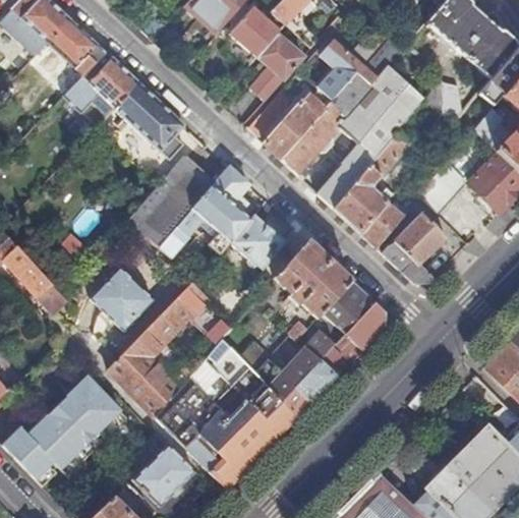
[(17,0),(11,6),(49,42),(71,18),(51,0),(17,0)]
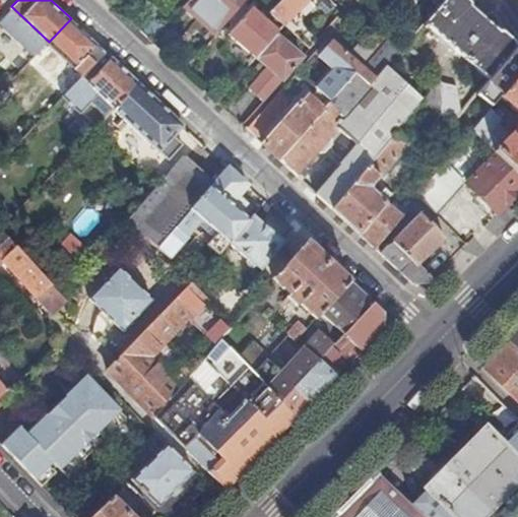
[(191,0),(190,1),(221,30),(247,0),(191,0)]
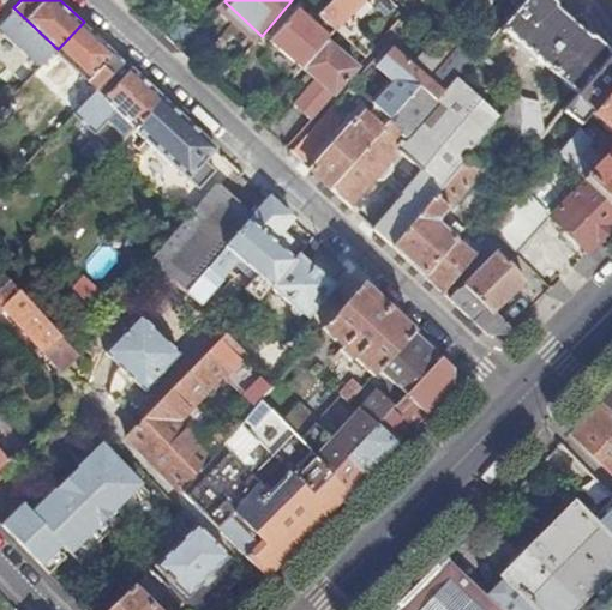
[(331,0),(323,10),(322,11),(339,26),(348,36),(353,31),(343,23),(365,0),(331,0)]
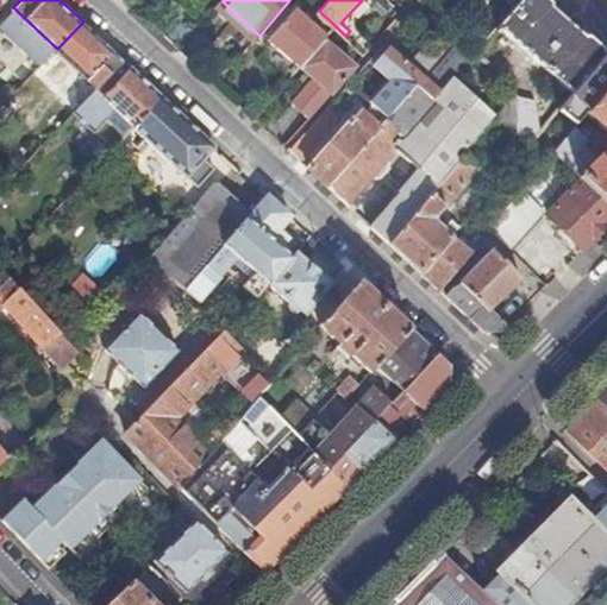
[(521,0),(500,25),(575,90),(577,88),(605,54),(544,0),(521,0)]
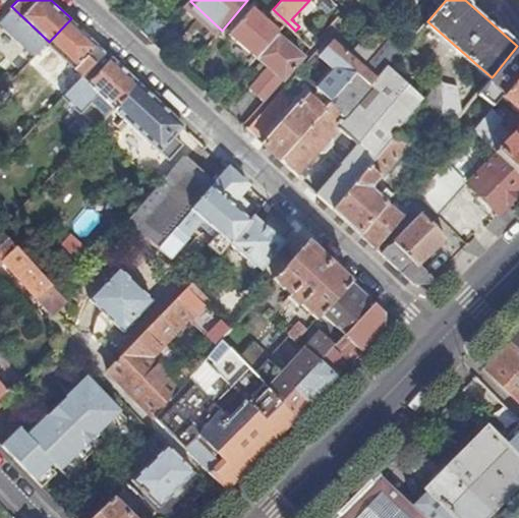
[(245,52),(249,48),(257,54),(258,56),(279,32),(280,31),(253,7),(232,33),(234,35),(230,39),(245,52)]
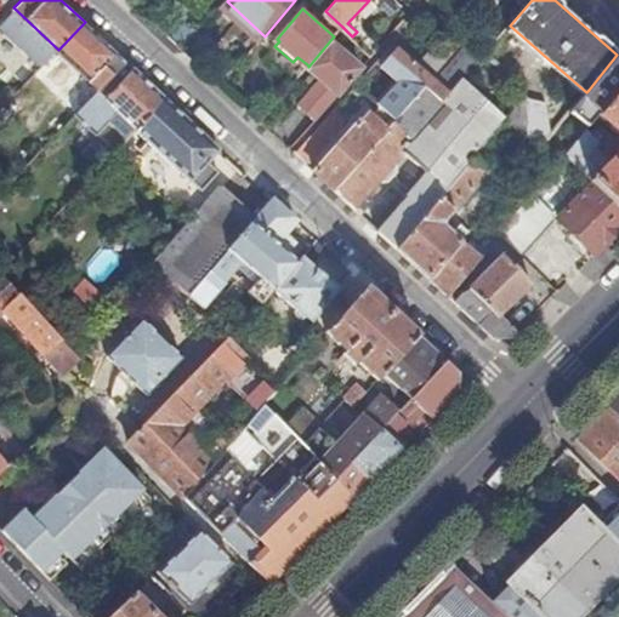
[(85,22),(58,50),(100,89),(126,61),(85,22)]
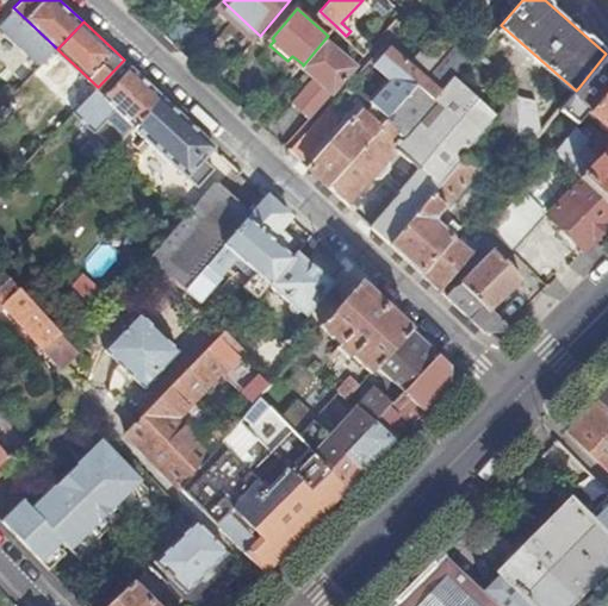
[(317,77),(296,102),(312,117),(335,92),(358,64),(327,37),(303,66),(317,77)]
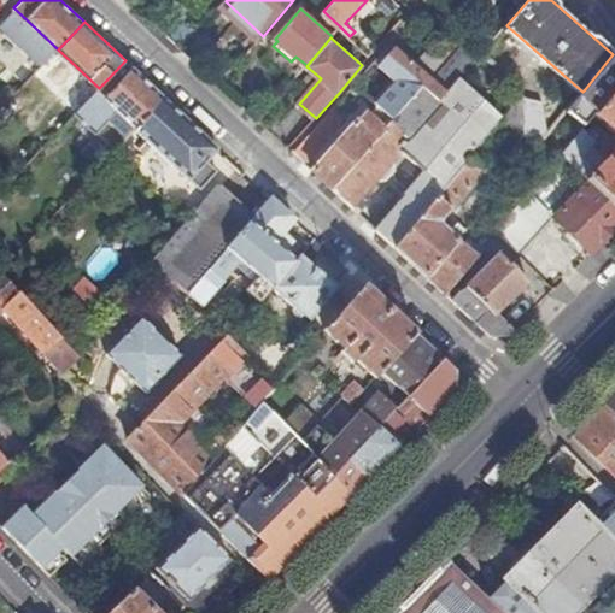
[(399,77),(378,101),(394,117),(425,82),(443,98),(461,77),(479,57),(466,46),(437,78),(397,43),(381,63),(399,77)]
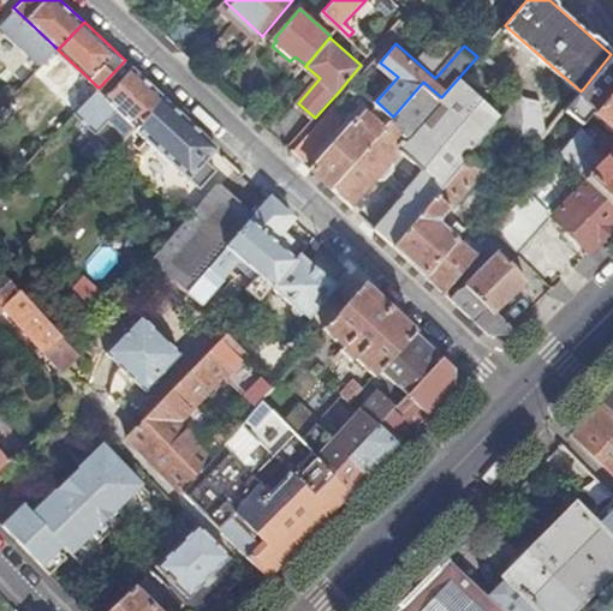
[(444,59),(434,48),(423,60),(434,69),(444,59)]
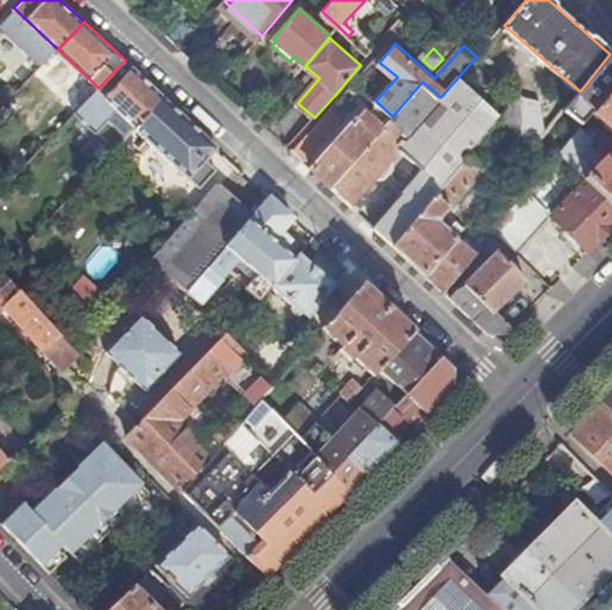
[(611,53),(610,54),(582,89),(601,106),(611,94),(611,53)]
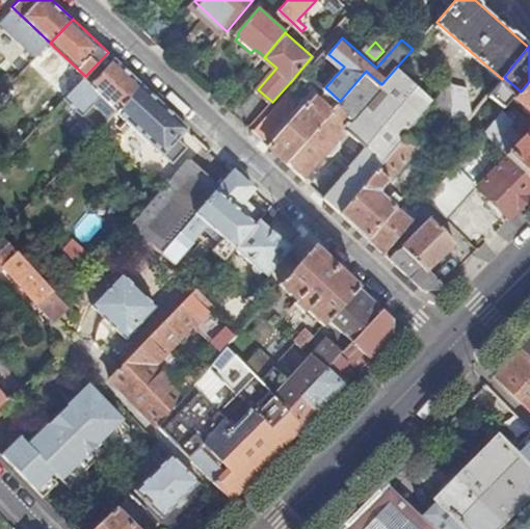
[(108,52),(85,76),(65,97),(83,113),(102,94),(116,108),(140,82),(108,52)]
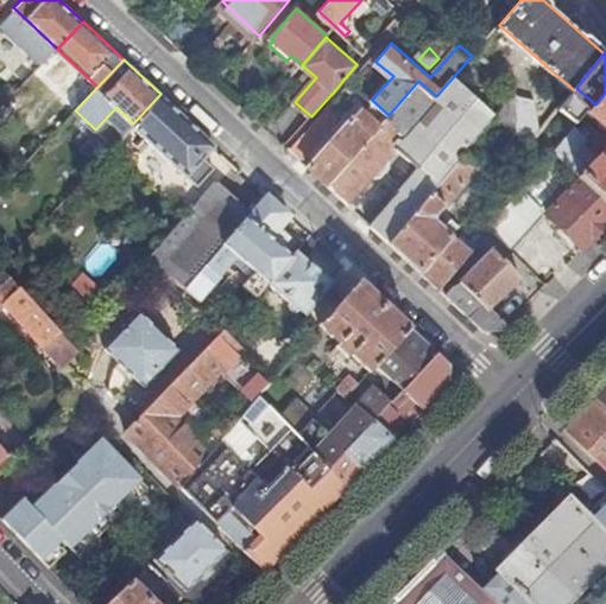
[(399,146),(421,122),(441,141),(421,165),(402,188),(403,188),(372,224),(391,241),(466,152),(496,115),(454,76),(436,96),(418,81),(389,115),(382,122),(383,124),(329,185),(357,210),(365,201),(358,195),(376,173),(383,173),(389,166),(389,159),(399,146)]
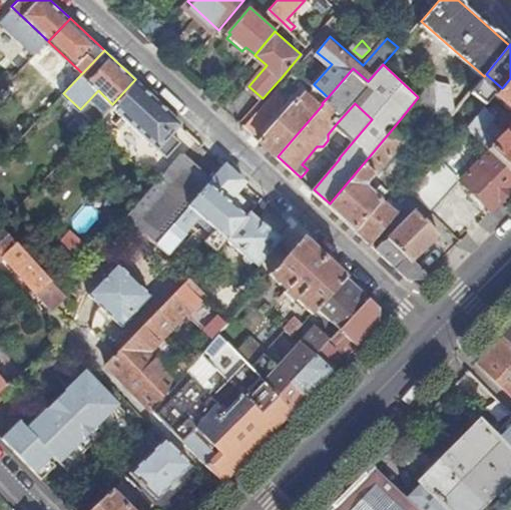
[(438,80),(429,72),(424,102),(447,120),(458,108),(453,84),(438,80)]
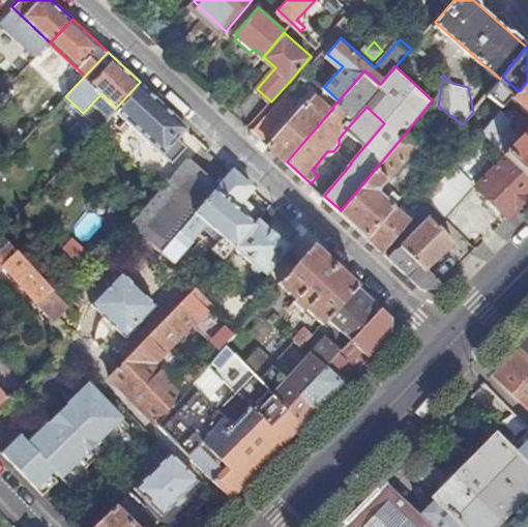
[(503,134),(514,122),(503,110),(486,132),(508,153),(527,172),(527,81),(519,91),(512,98),(527,112),(527,130),(514,145),(503,134)]
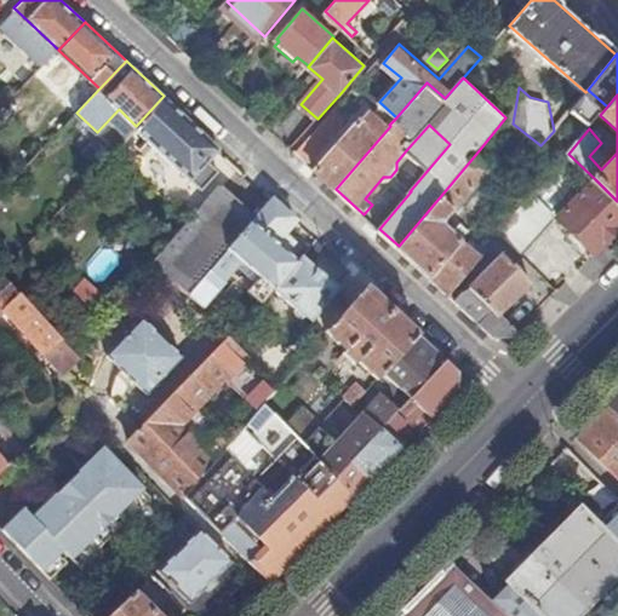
[(164,96),(136,126),(192,177),(219,148),(164,96)]
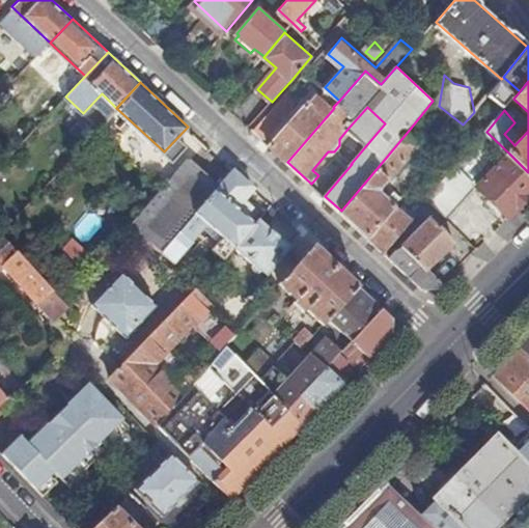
[(299,100),(289,92),(255,131),(263,139),(299,100)]
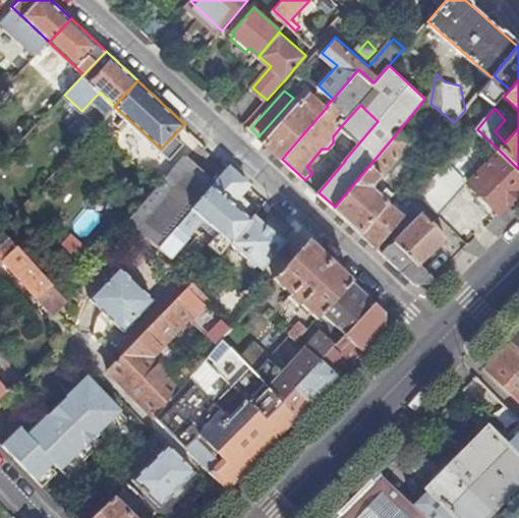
[(309,99),(307,96),(266,144),(282,159),(328,106),(327,105),(318,97),(316,97),(312,95),(309,99)]
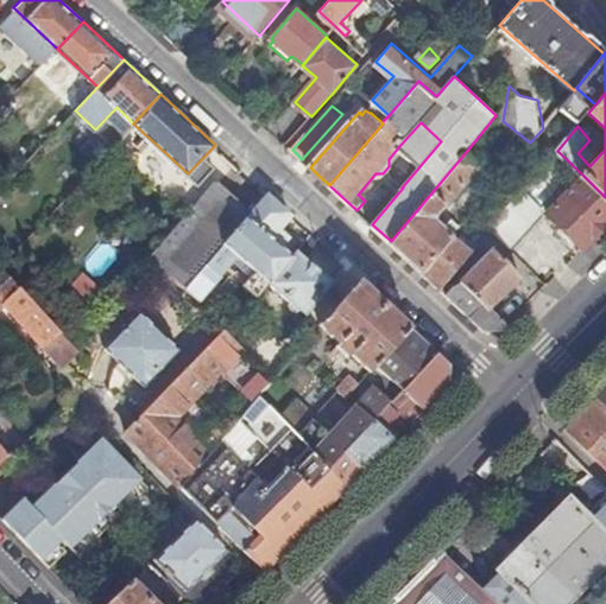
[(421,122),(399,146),(421,165),(441,141),(421,122)]
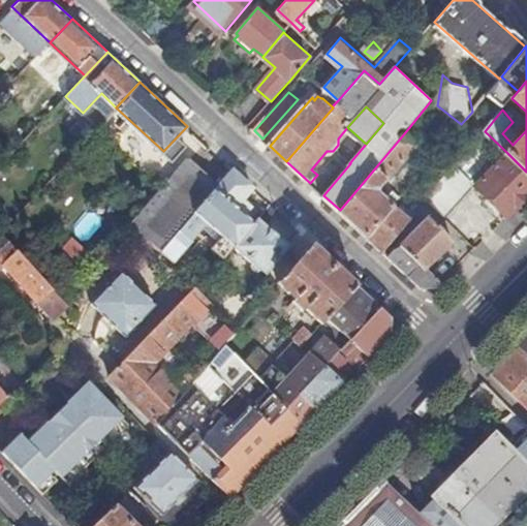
[(405,132),(340,210),(368,236),(395,204),(399,198),(395,195),(391,199),(378,190),(417,143),(405,132)]
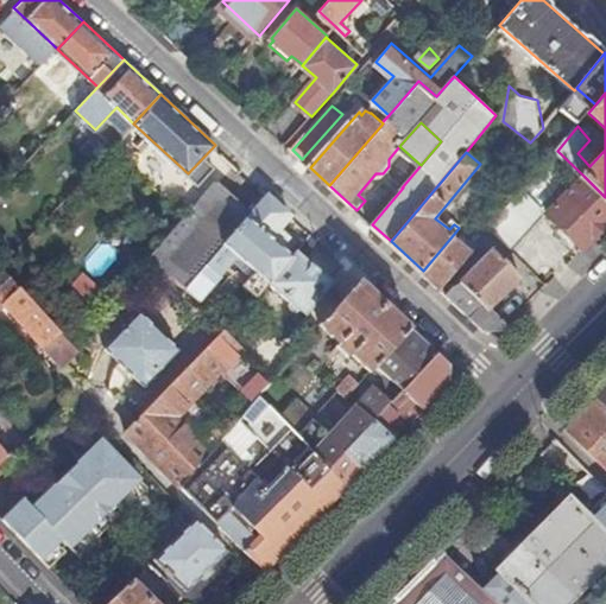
[(605,197),(584,176),(549,213),(585,247),(605,226),(605,197)]
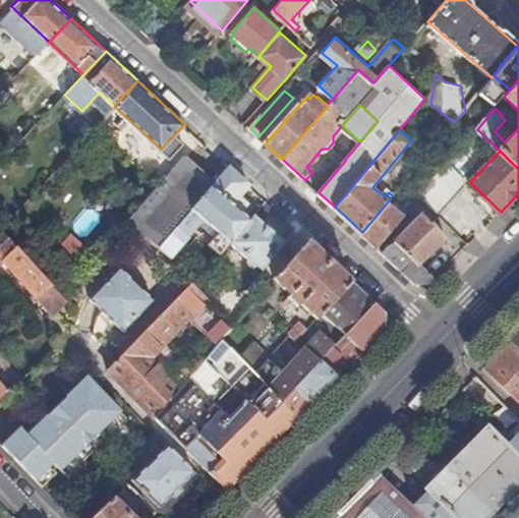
[(215,181),(186,155),(129,220),(132,223),(159,246),(215,181)]
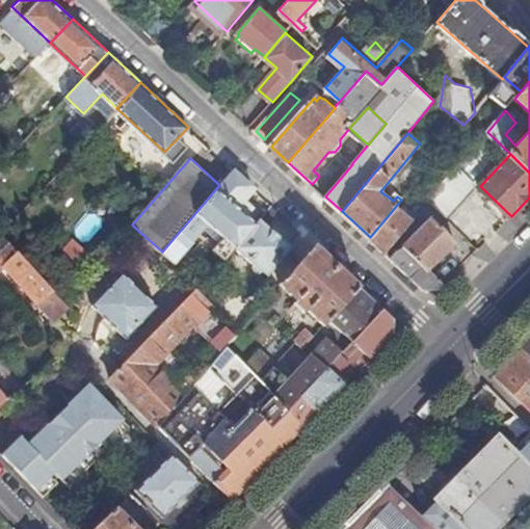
[(477,183),(458,165),(431,197),(429,200),(448,218),(477,187),(477,183)]
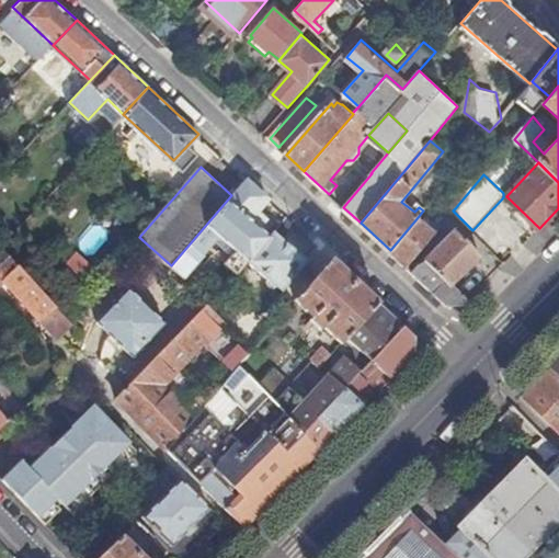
[(247,178),(231,195),(171,265),(169,266),(183,279),(219,237),(236,250),(226,262),(239,273),(248,261),(270,236),(260,227),(262,223),(250,213),(265,195),(247,178)]
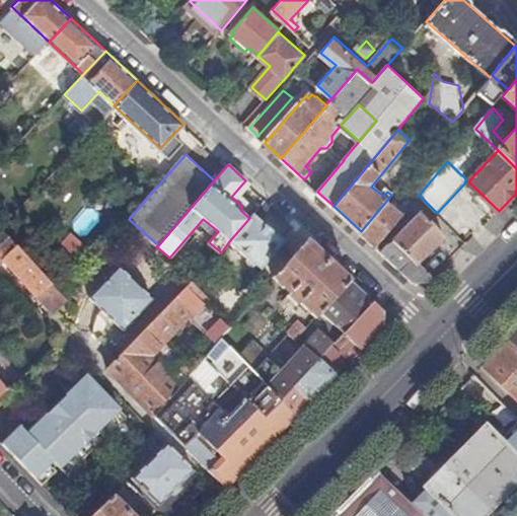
[(391,203),(387,200),(361,231),(376,245),(382,238),(419,195),(421,193),(414,188),(407,196),(405,202),(401,205),(394,200),(391,203)]
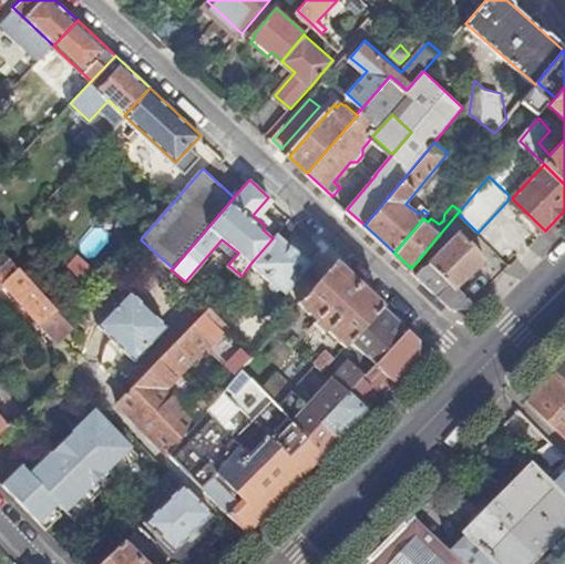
[(486,256),(462,232),(430,264),(451,283),(456,288),(459,286),(486,256)]
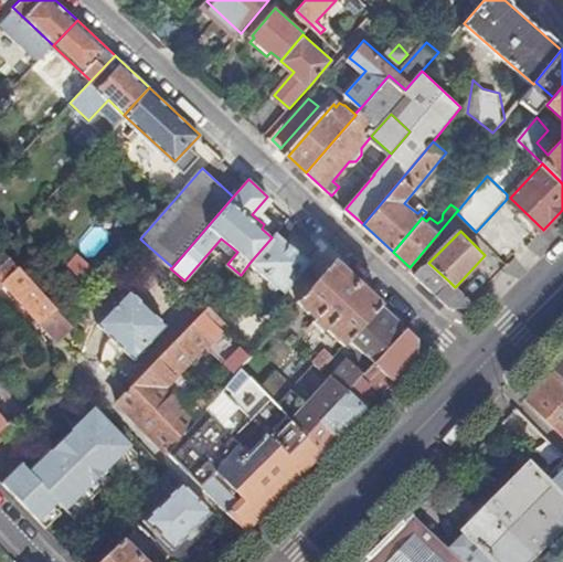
[(272,237),(250,263),(284,290),(309,261),(275,233),(272,237)]
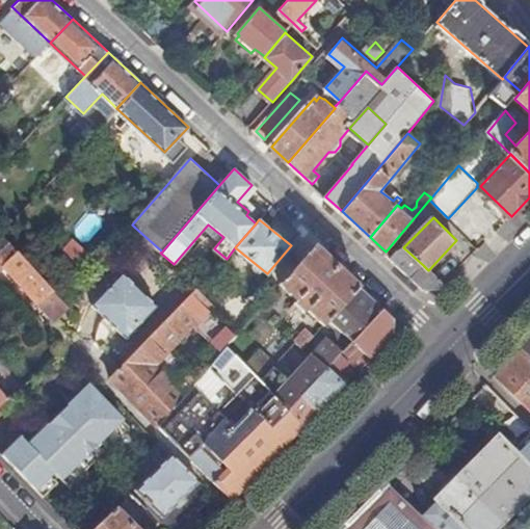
[(41,305),(42,303),(47,310),(57,320),(69,306),(37,271),(0,231),(0,267),(1,269),(4,265),(41,305)]
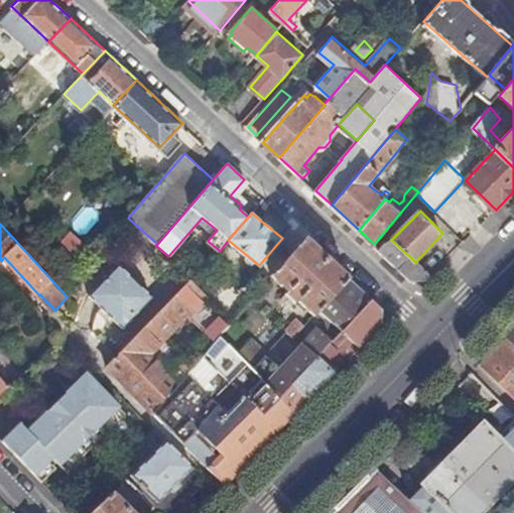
[(294,301),(297,299),(315,314),(320,308),(349,278),(304,236),(272,274),(288,289),(281,296),(285,300),(289,296),(294,301)]
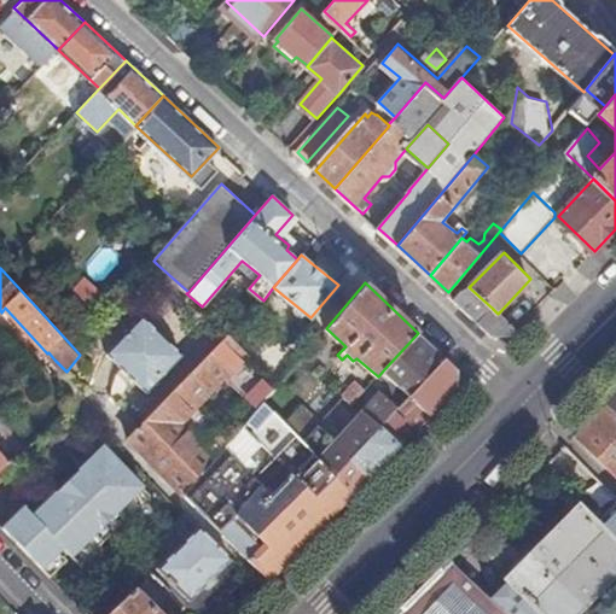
[(455,284),(448,292),(480,321),(492,308),(469,287),(466,290),(463,290),(455,284)]
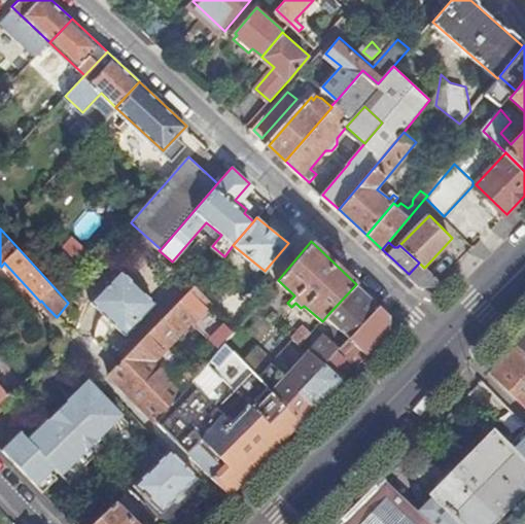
[(420,285),(435,285),(442,280),(426,266),(424,268),(419,263),(409,274),(420,285)]
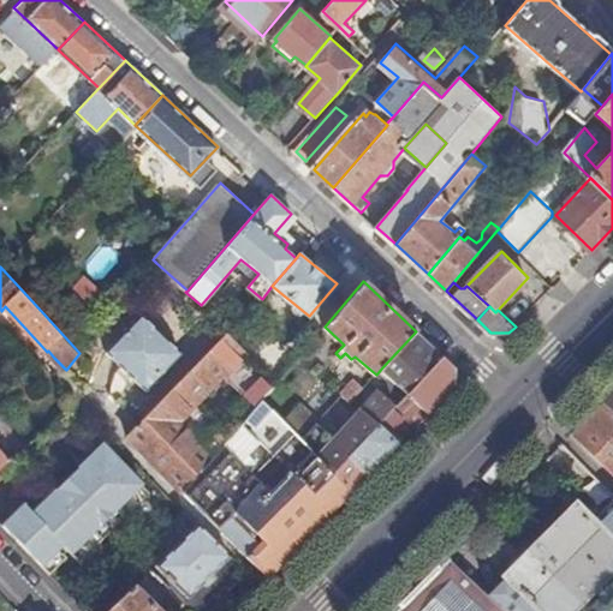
[(142,315),(106,351),(120,365),(131,376),(146,389),(180,353),(142,315)]
